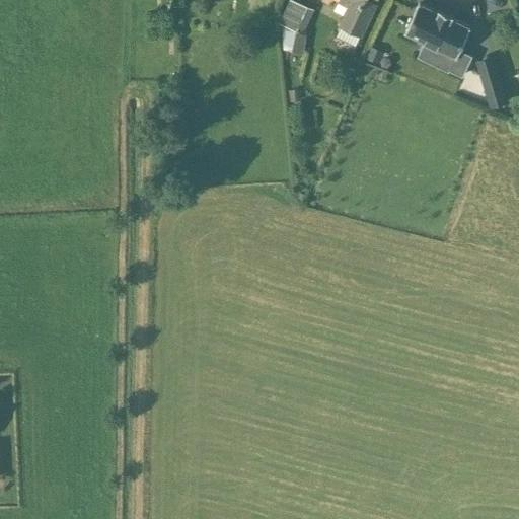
[(365,0),(340,0),(339,3),(348,7),(339,26),(362,38),(377,5),(365,0)]
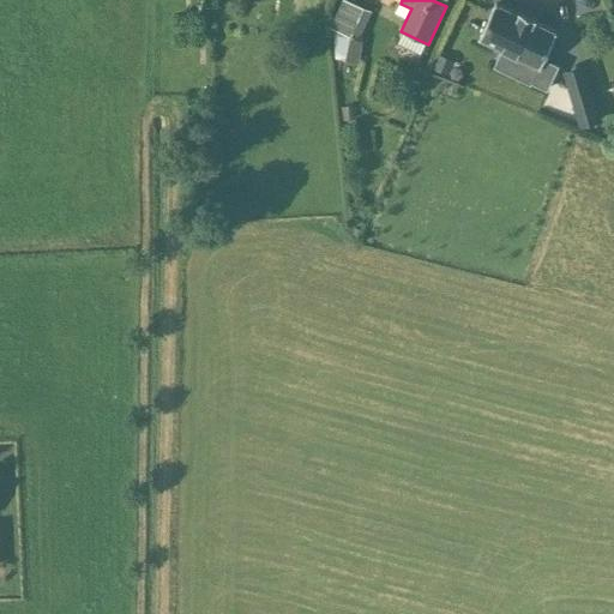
[(372,11),(356,4),(344,31),(360,38),(372,11)]
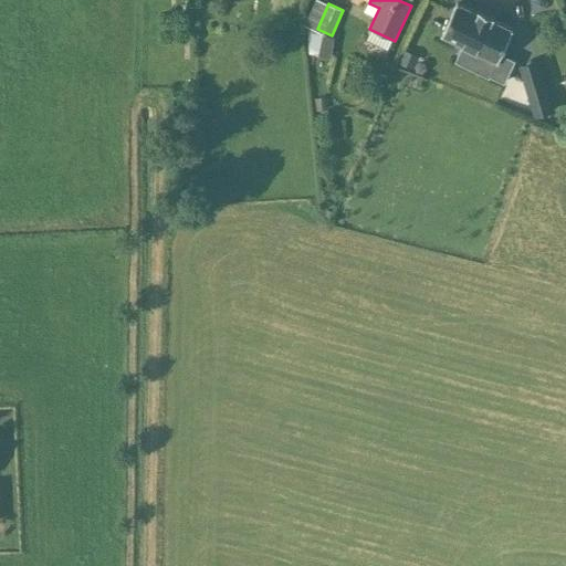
[(456,6),(442,35),(496,61),(490,75),(504,82),(514,61),(501,54),(512,33),(490,23),(491,21),(492,20),(478,13),(477,14),(478,14),(477,17),(456,6)]
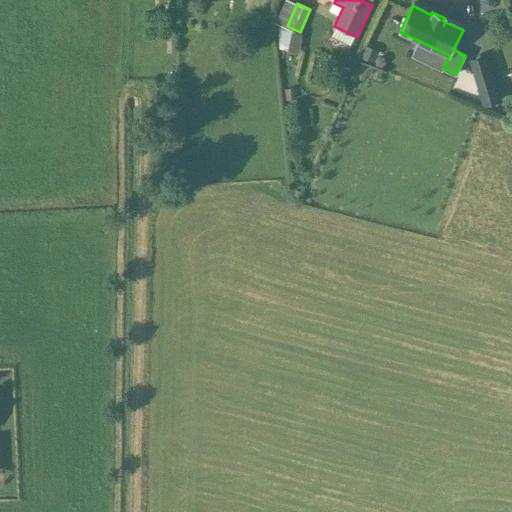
[(474,75),(486,74),(484,56),(472,57),(474,75)]
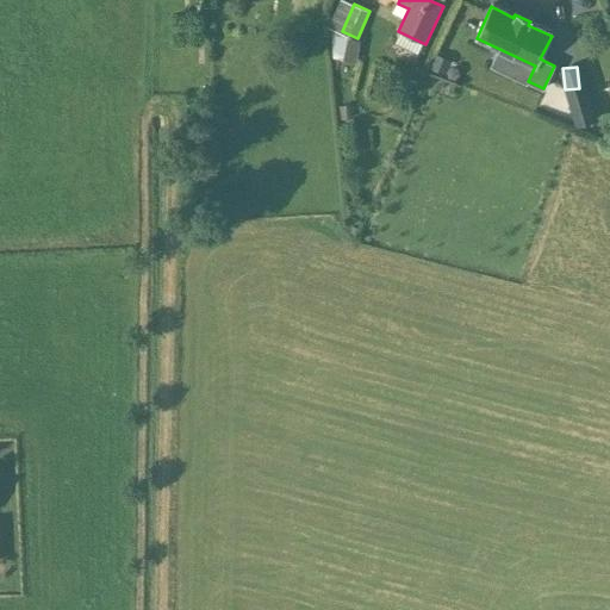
[(579,123),(595,118),(586,91),(571,95),(579,123)]
